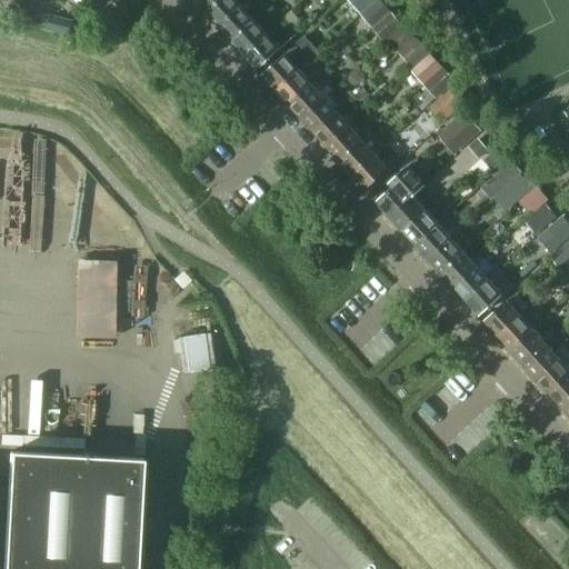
[(195,0),(207,12),(220,0),(195,0)]
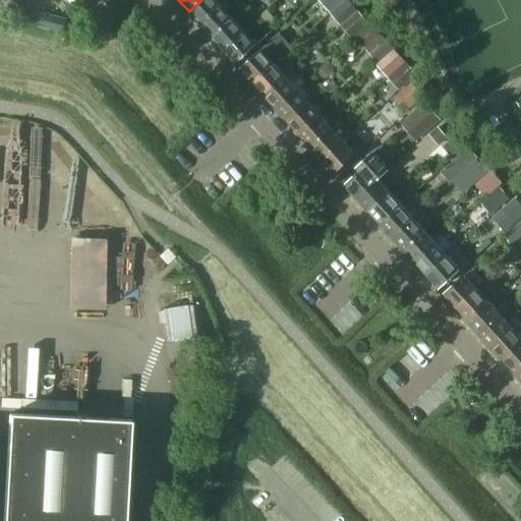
[(201,0),(189,11),(200,24),(228,0),(219,0),(218,2),(215,0),(201,0)]
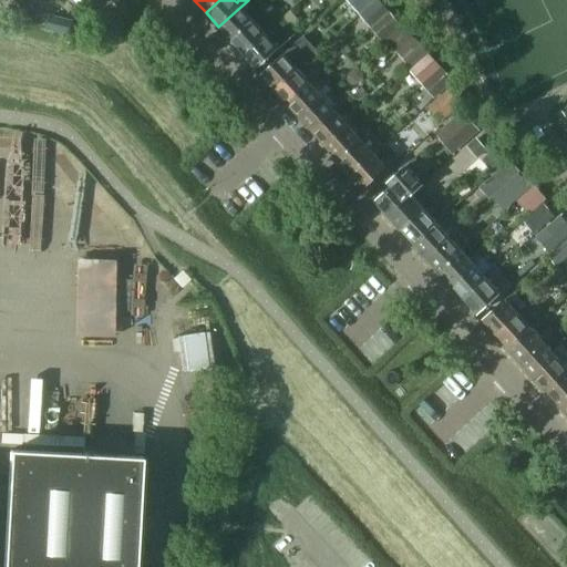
[(248,0),(218,27),(232,41),(261,13),(248,0)]
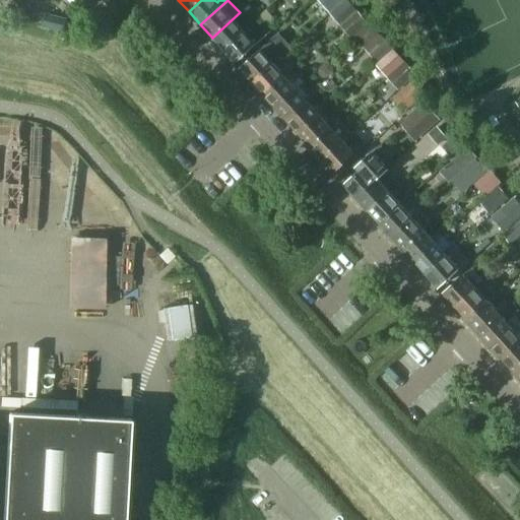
[(318,0),(329,13),(344,0),(318,0)]
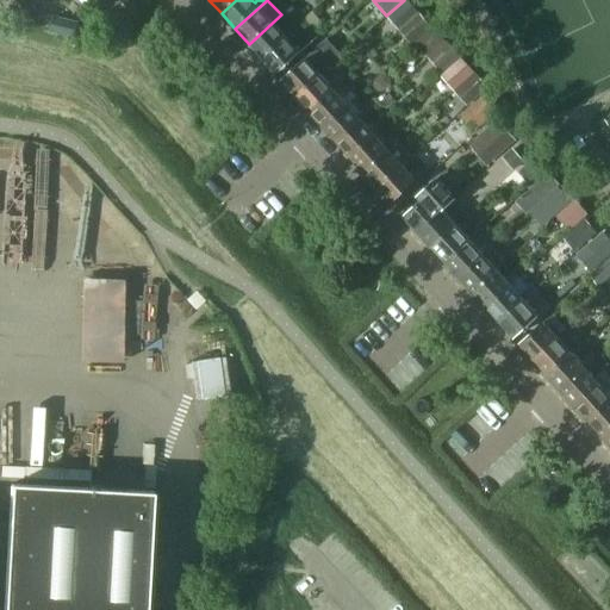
[(404,0),(386,16),(399,31),(421,13),(409,0),(404,0)]
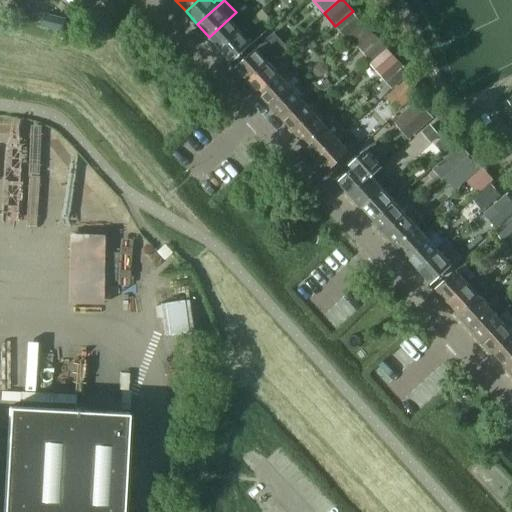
[(236,12),(209,37),(220,49),(240,31),(256,17),(255,17),(250,11),(243,17),(238,10),(236,12)]
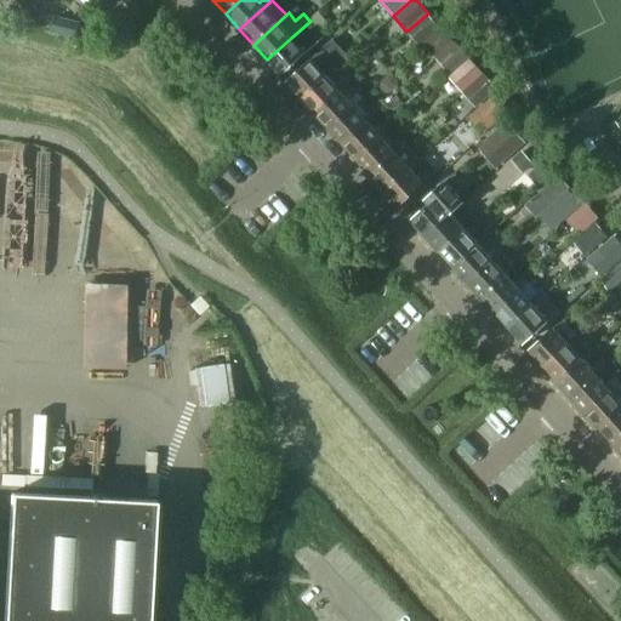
[(406,32),(417,45),(439,27),(428,13),(406,32)]
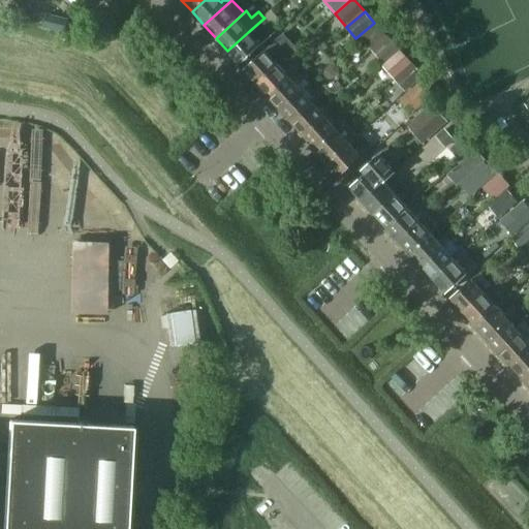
[(33,17),(31,26),(42,28),(43,20),(33,17)]
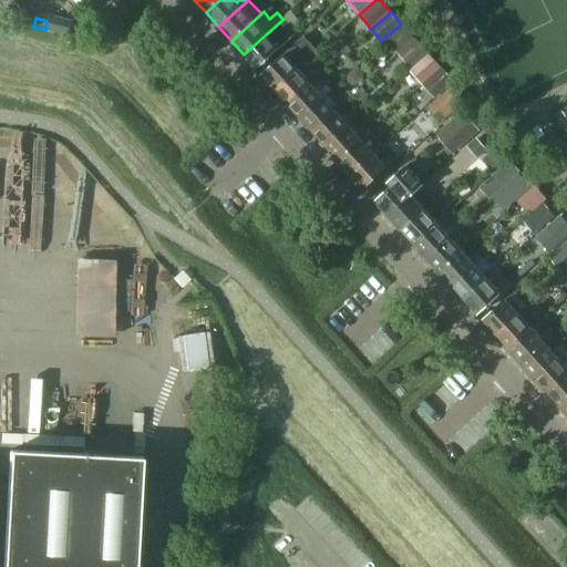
[(70,34),(72,23),(65,22),(48,19),(45,29),(70,34)]
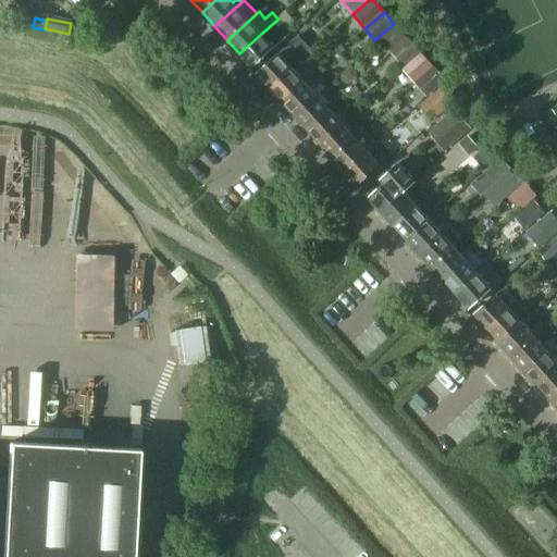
[(261,34),(239,53),(252,67),(255,65),(284,39),(277,32),(284,26),(279,19),(261,34)]
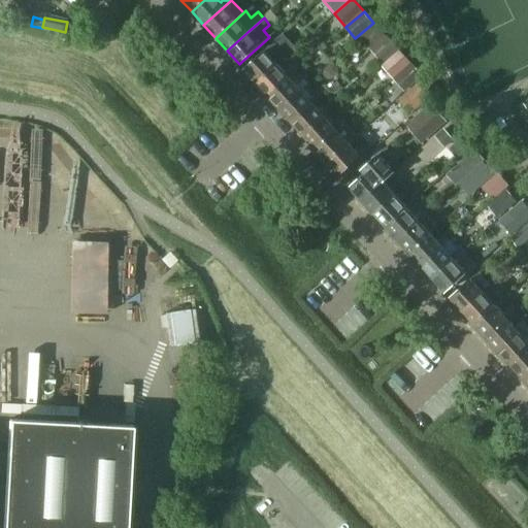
[(359,37),(371,52),(388,37),(374,23),(359,37)]
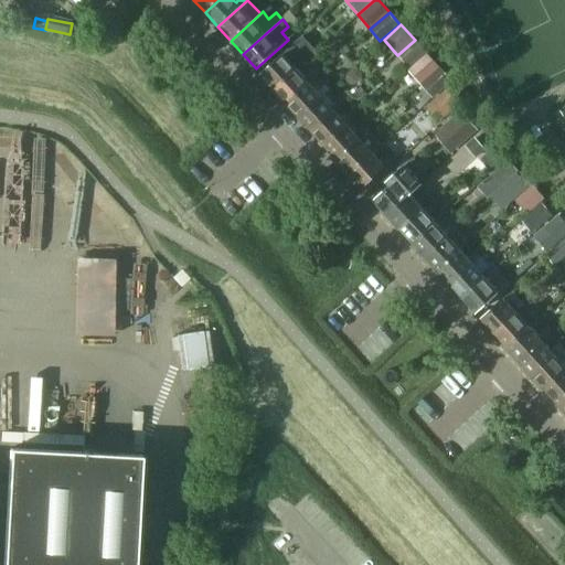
[(317,51),(304,38),(284,55),(264,73),(262,75),(275,89),(297,70),(305,63),(317,51)]
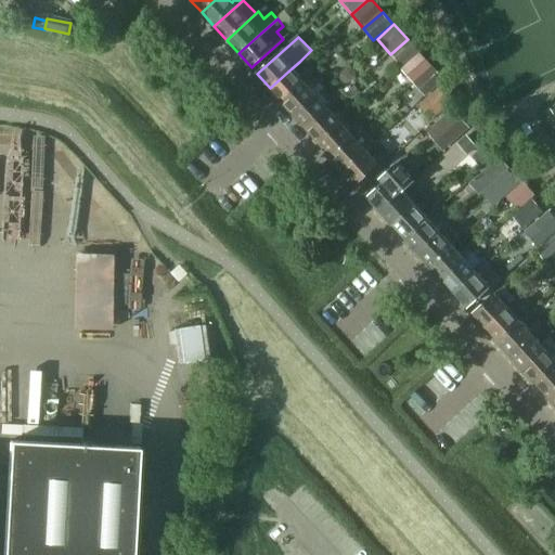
[(402,68),(420,52),(408,39),(390,54),(402,68)]
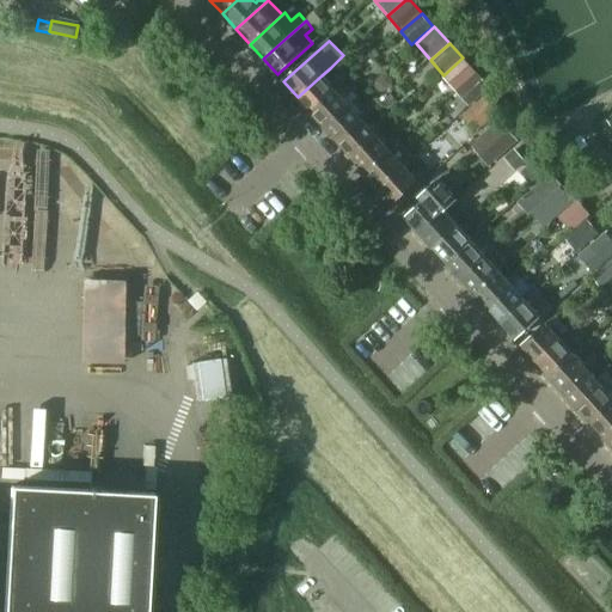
[(454,93),(477,73),(469,65),(463,57),(444,75),(441,78),(454,93)]
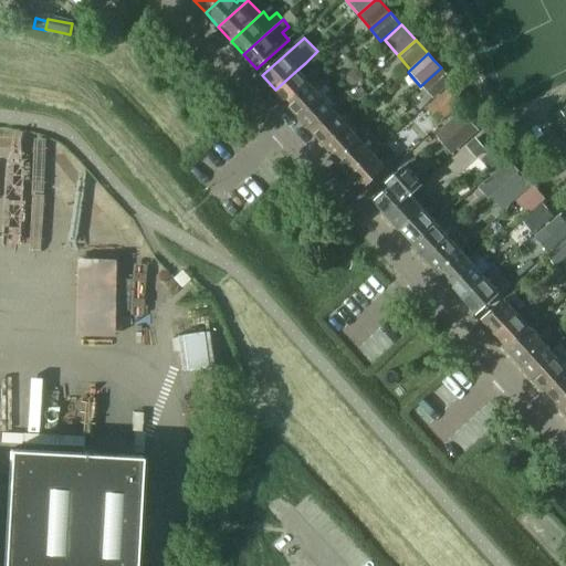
[(432,100),(450,84),(453,82),(441,67),(420,86),(432,100)]
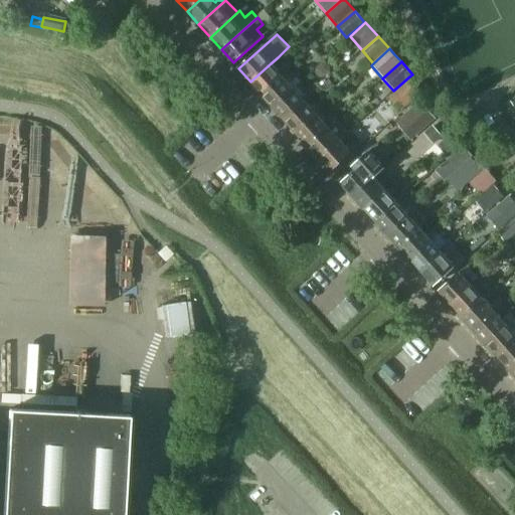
[(262,95),(282,76),(289,69),(285,65),(278,72),(271,63),(250,81),(262,95)]
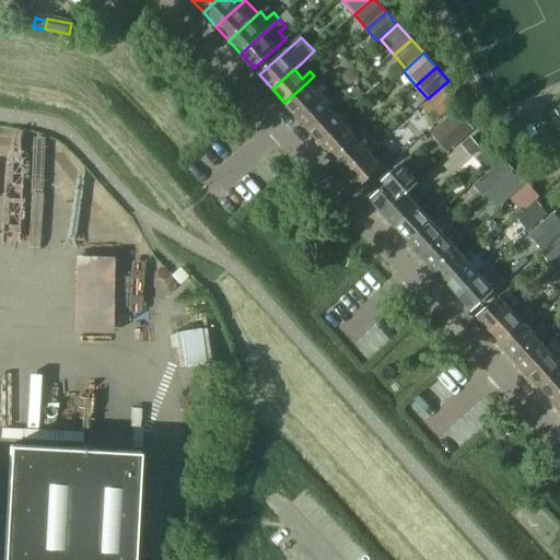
[(343,74),(341,81),(345,84),(351,85),(359,79),(360,73),(357,69),(350,69),(343,74)]
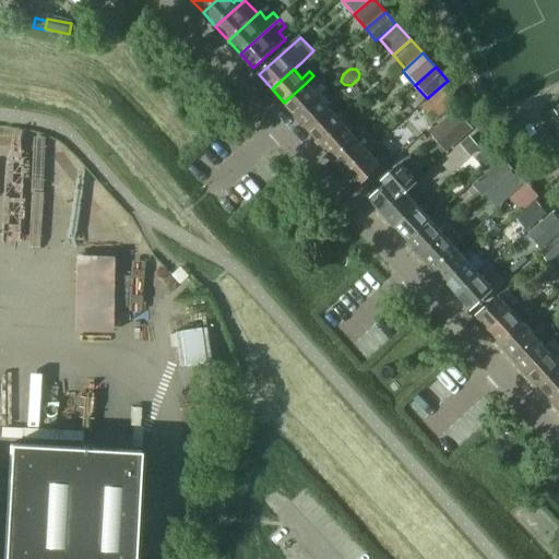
[(284,103),(296,116),(319,96),(325,90),(322,85),(314,92),(306,83),(284,103)]
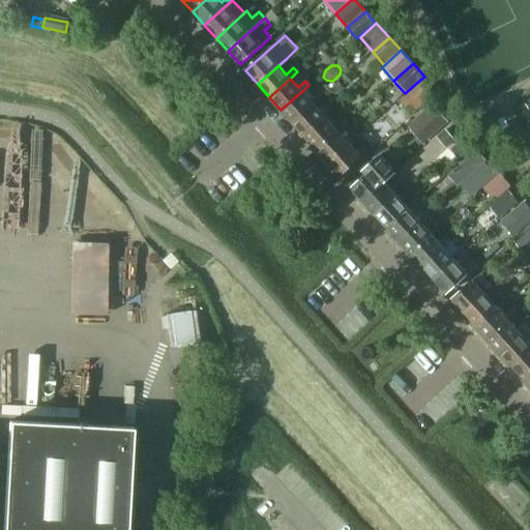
[(413,115),(435,95),(421,79),(405,93),(399,99),(413,115)]
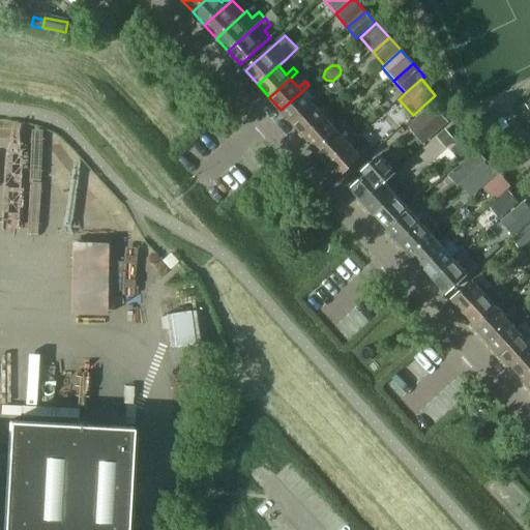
[(325,85),(317,93),(321,98),(329,90),(325,85)]
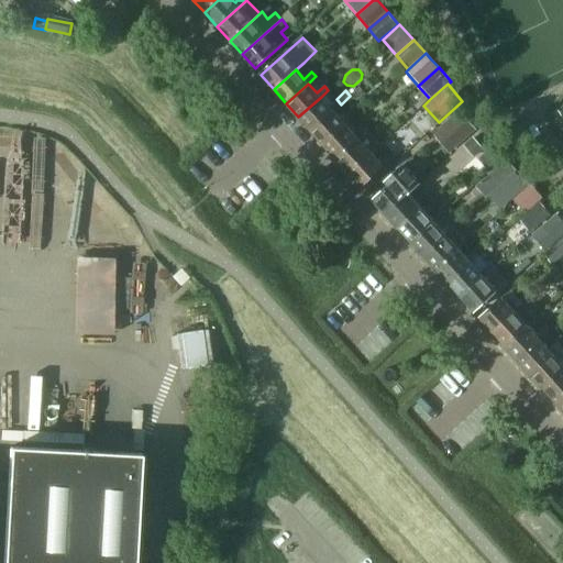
[(311,131),(333,111),(341,105),(337,100),(329,107),(321,97),(298,117),(311,131)]
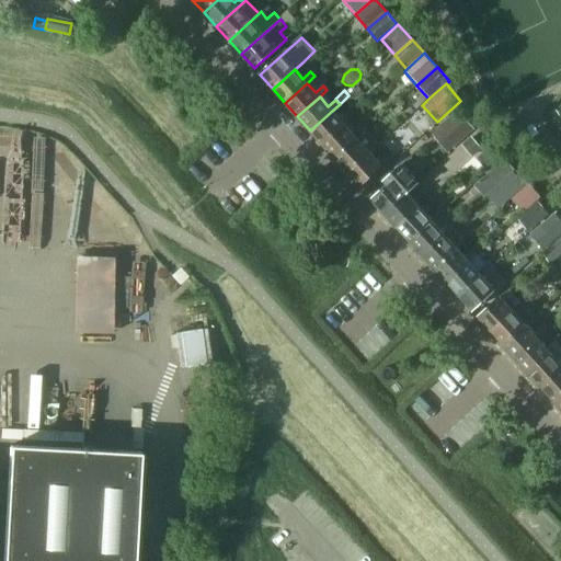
[(310,130),(322,145),(344,124),(352,117),(348,113),(341,119),(332,111),(310,130)]
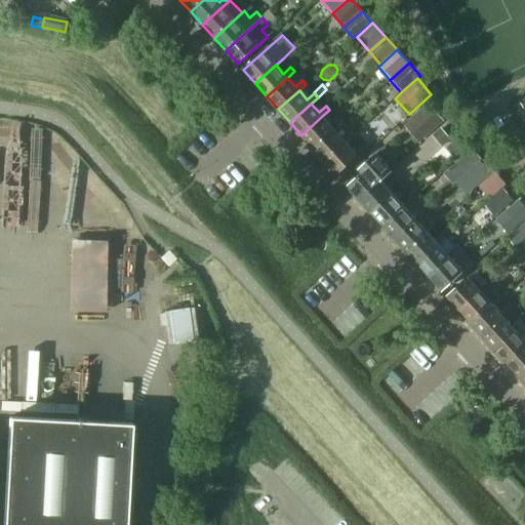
[(429,105),(414,118),(429,134),(444,122),(429,105)]
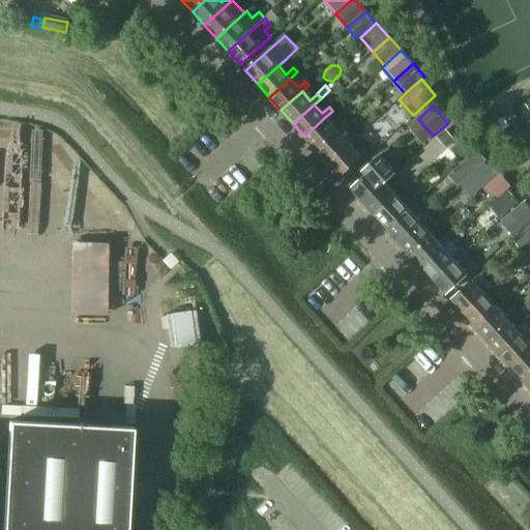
[(304,137),(317,149),(337,130),(345,124),(341,120),(333,126),(325,117),(304,137)]
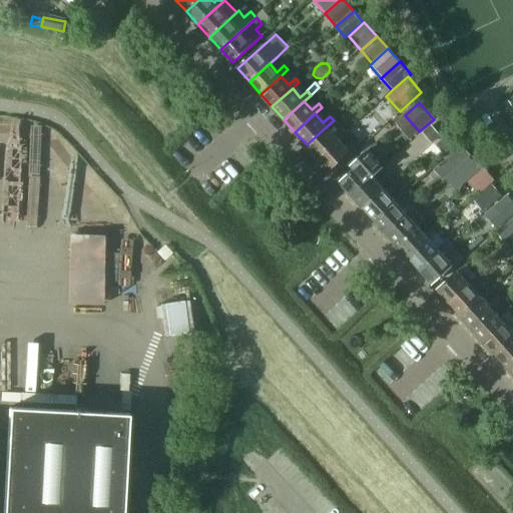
[(431,125),(423,133),(432,143),(441,135),(431,125)]
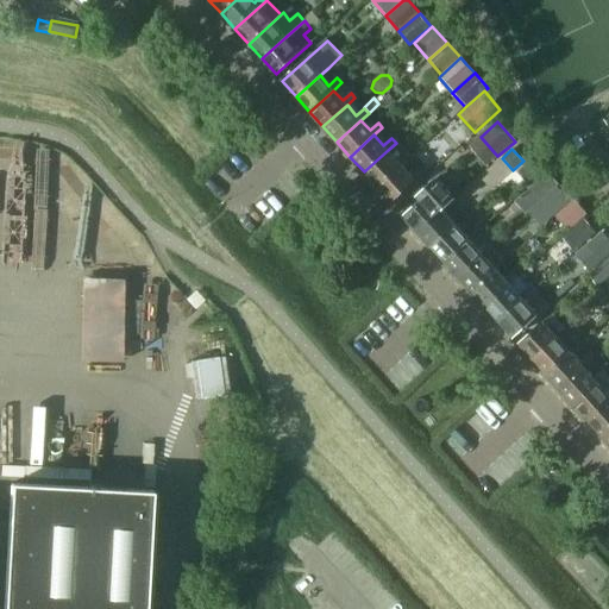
[(364,171),(377,187),(401,165),(409,158),(405,154),(397,161),(388,150),(364,171)]
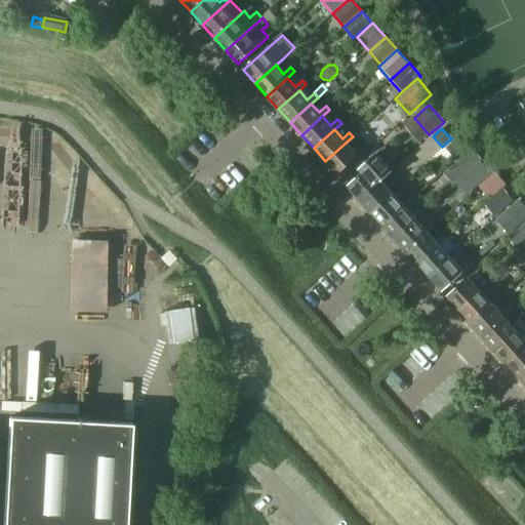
[(456,159),(469,147),(459,137),(447,149),(456,159)]
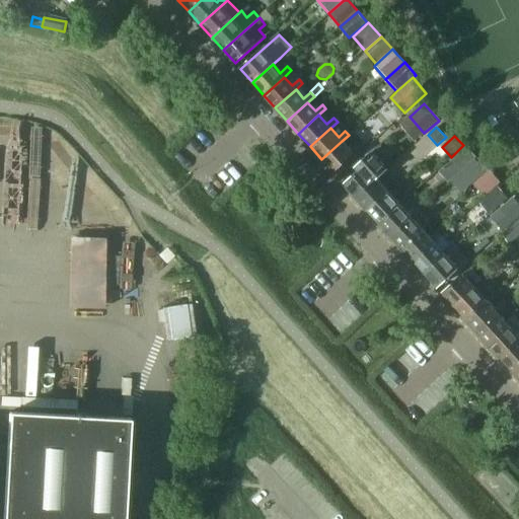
[(342,141),(321,159),(334,172),(335,170),(354,154),(353,153),(361,147),(357,143),(350,149),(342,141)]
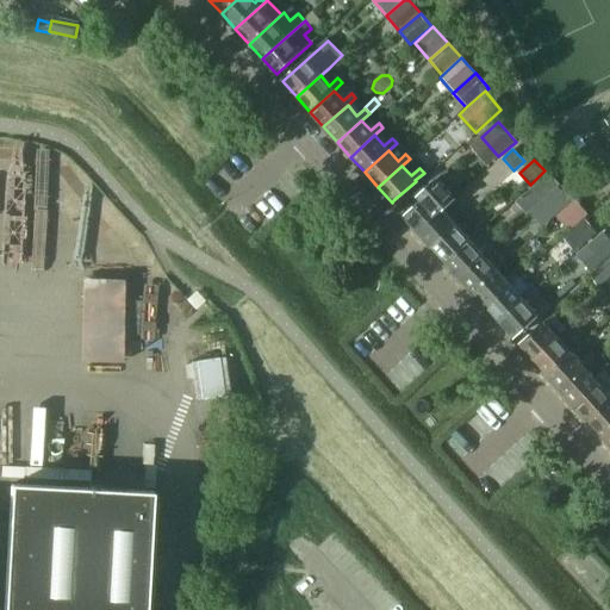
[(531,187),(515,201),(527,215),(542,199),(559,185),(548,173),(531,187)]
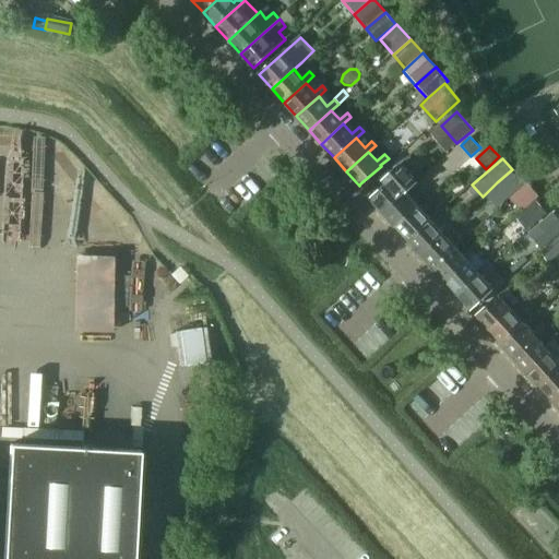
[(545,161),(536,167),(538,170),(544,178),(550,174),(552,171),(545,161)]
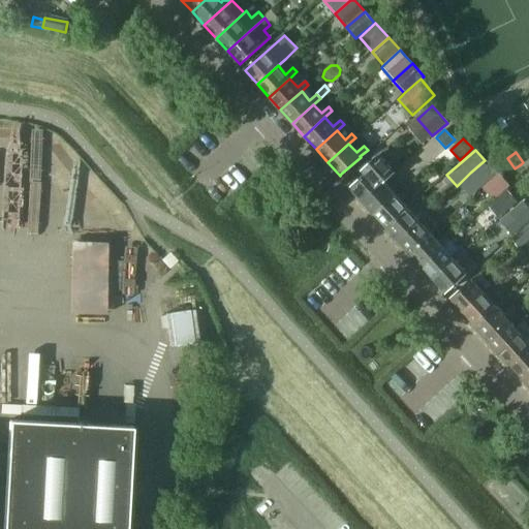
[(352,186),(350,188),(363,201),(383,183),(391,176),(397,170),(381,155),(366,168),(369,172),(352,186)]
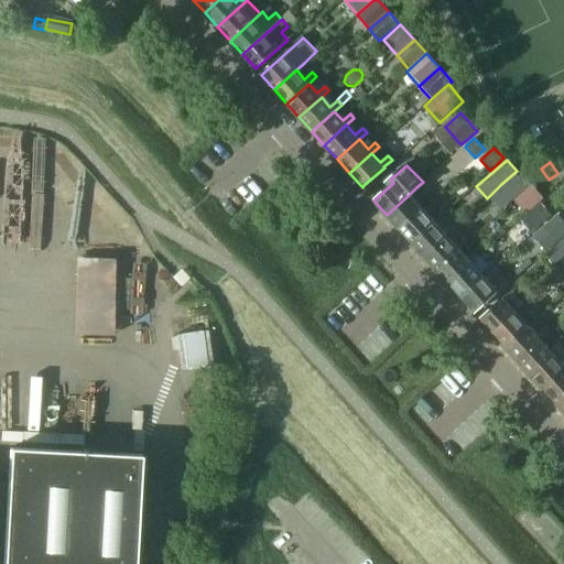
[(511,202),(528,186),(516,173),(499,188),(511,202)]
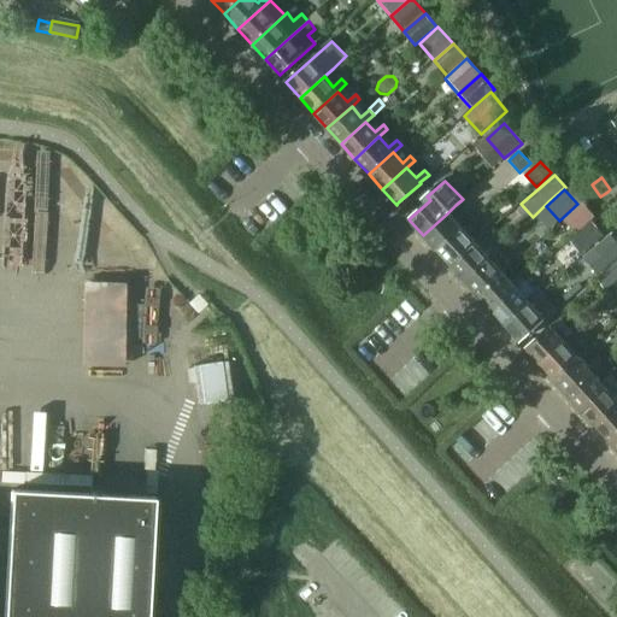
[(583,204),(564,221),(579,236),(597,219),(583,204)]
